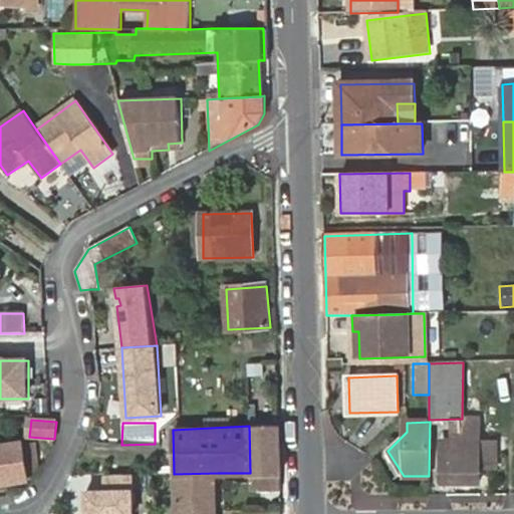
[(279,426),(249,426),(250,473),(280,472),(279,426)]
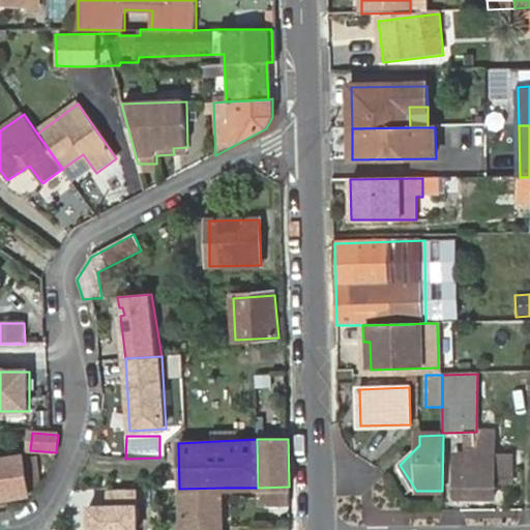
[(494,499),(494,455),(458,457),(457,499),(494,499)]
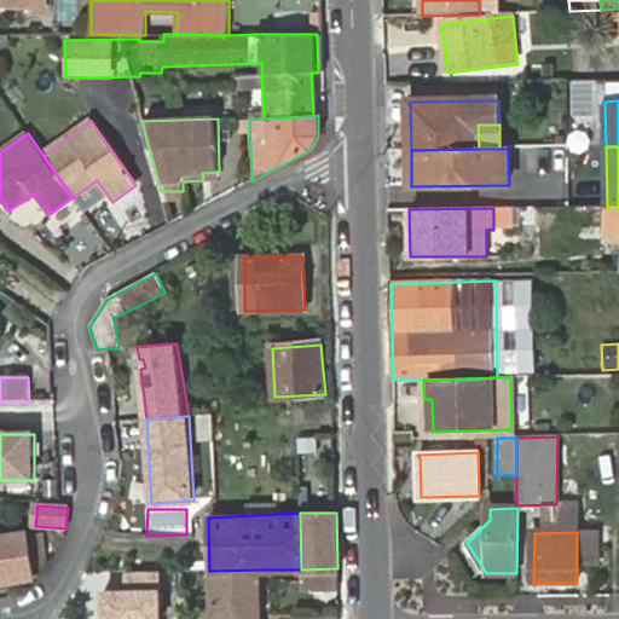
[(0,582),(33,578),(25,533),(0,536),(0,582)]
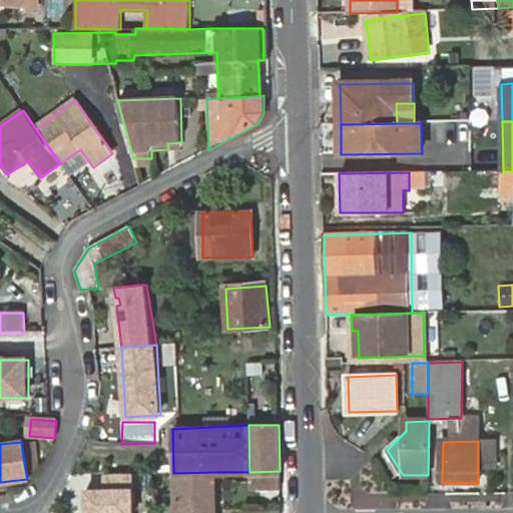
[(217,472),(173,473),(174,512),(217,512),(217,481),(217,472)]
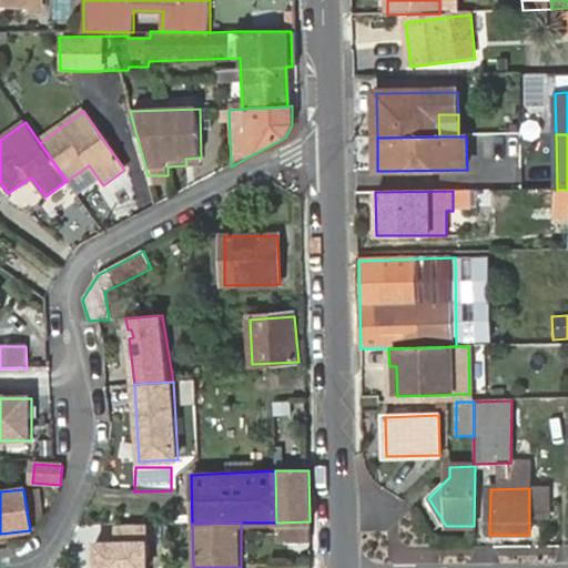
[(149,567),(149,539),(93,541),(94,567),(149,567)]
